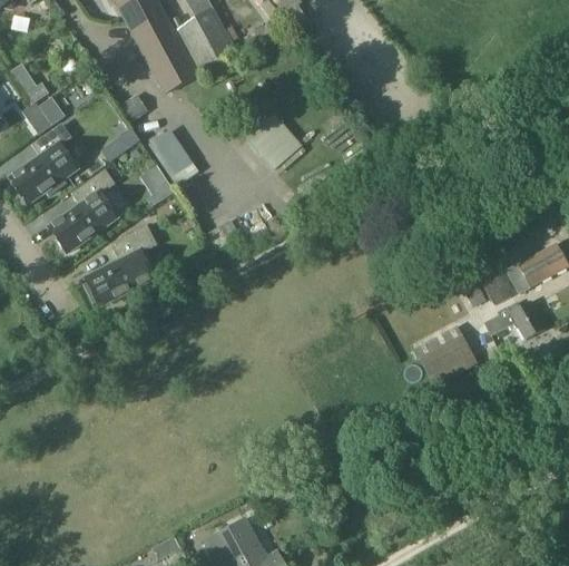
[(106,0),(109,6),(115,3),(163,94),(167,90),(197,75),(156,0),(106,0)]
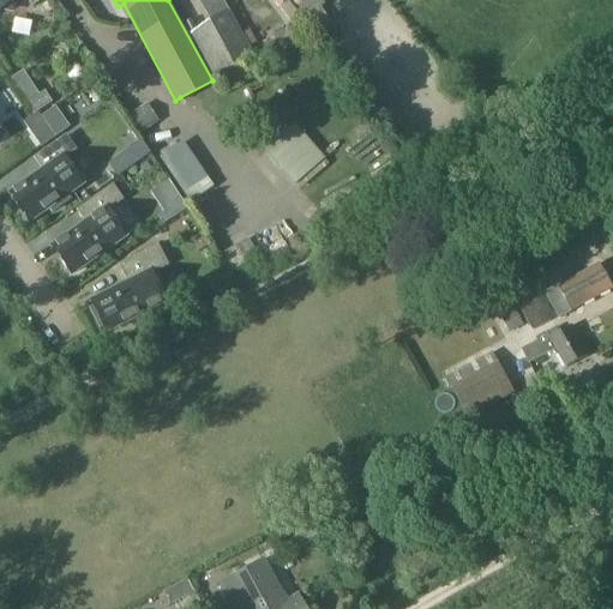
[(240,31),(228,10),(222,0),(170,0),(187,31),(190,30),(217,79),(254,55),(247,43),(256,38),(250,26),(240,31)]
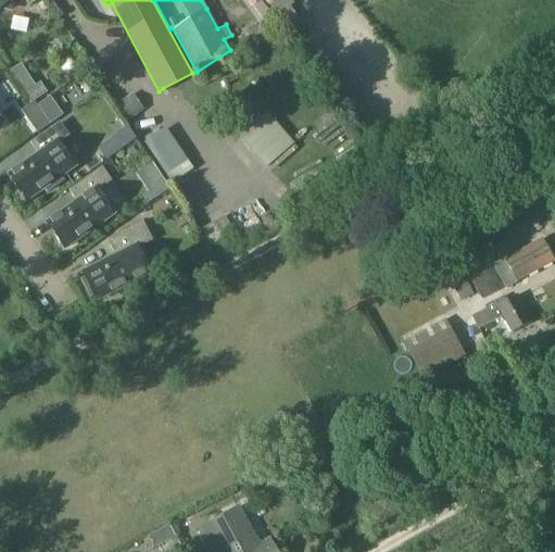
[(264,0),(266,2),(267,1),(293,36),(307,25),(290,3),(293,0),(264,0)]
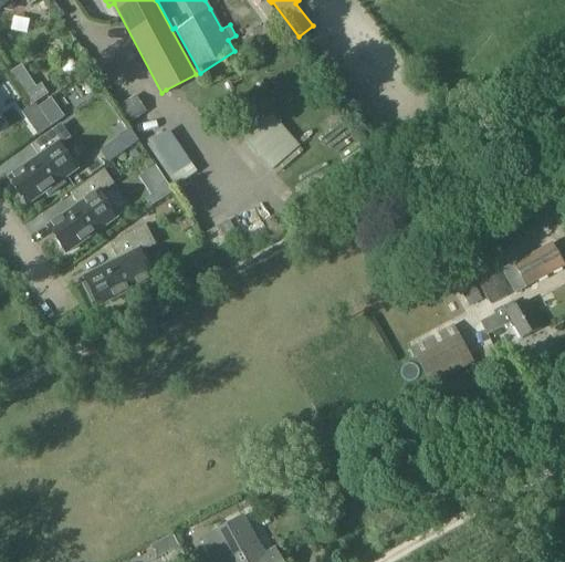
[(35,84),(34,83),(21,62),(10,69),(31,102),(48,91),(41,81),(35,84)]
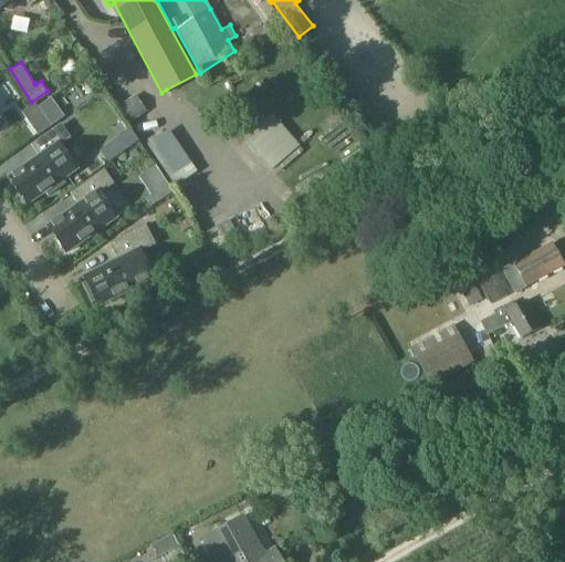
[(119,102),(132,120),(146,108),(135,92),(119,102)]
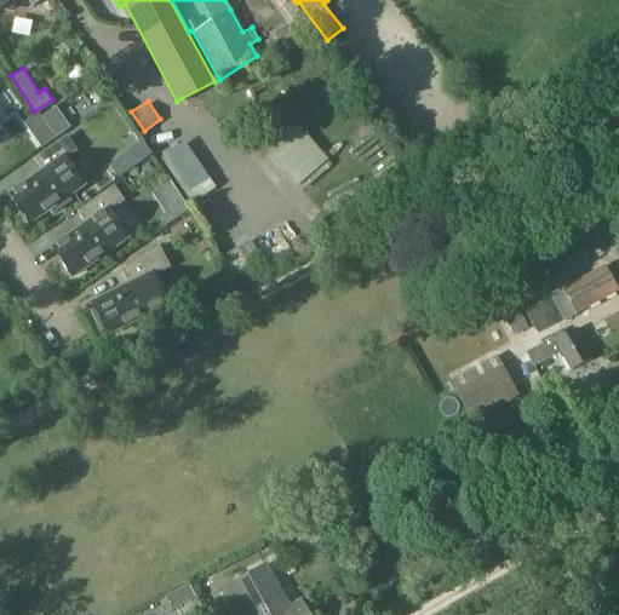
[(55,104),(40,115),(50,127),(56,136),(70,125),(55,104)]
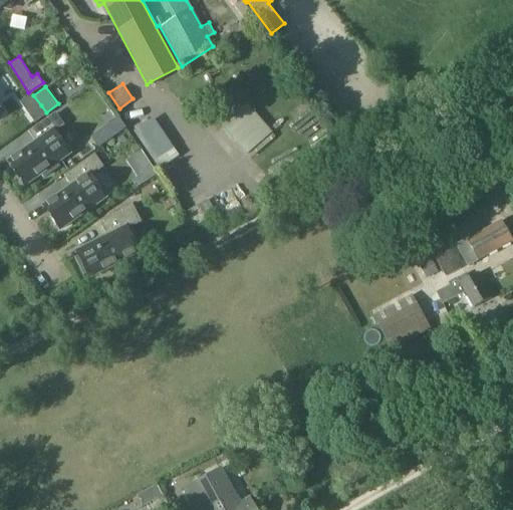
[(198,101),(192,91),(182,98),(188,108),(198,101)]
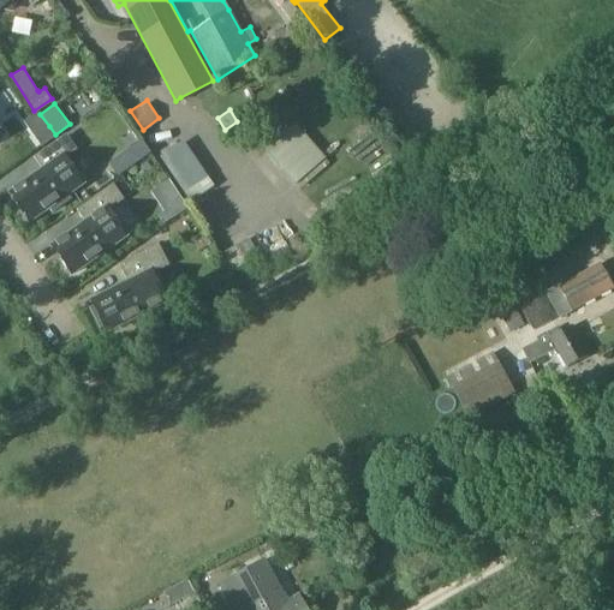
[(326,155),(296,121),(266,147),(296,180),(326,155)]
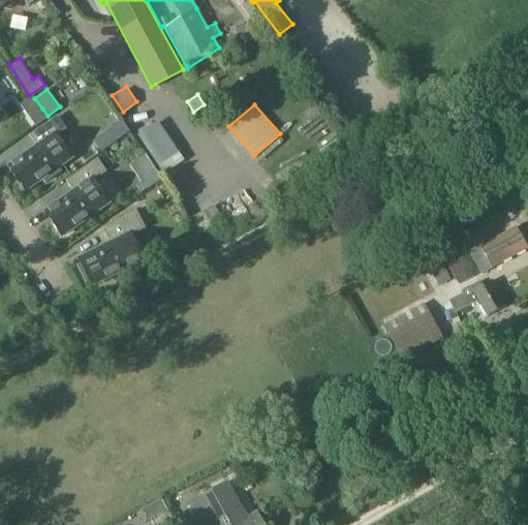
[(35,124),(48,116),(42,109),(30,117),(35,124)]
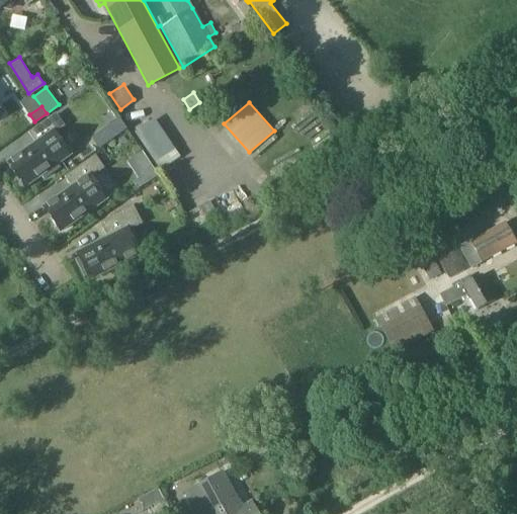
[(44,176),(59,165),(56,162),(69,152),(54,131),(63,123),(55,112),(28,130),(36,141),(8,160),(12,166),(11,166),(20,178),(21,178),(24,183),(40,172),(44,176)]
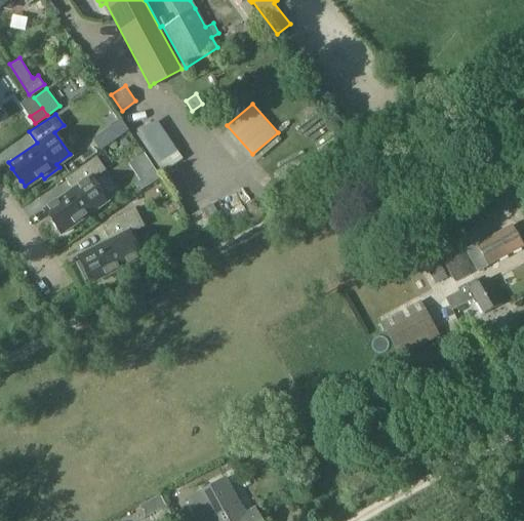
[(156,118),(137,130),(163,169),(182,157),(156,118)]
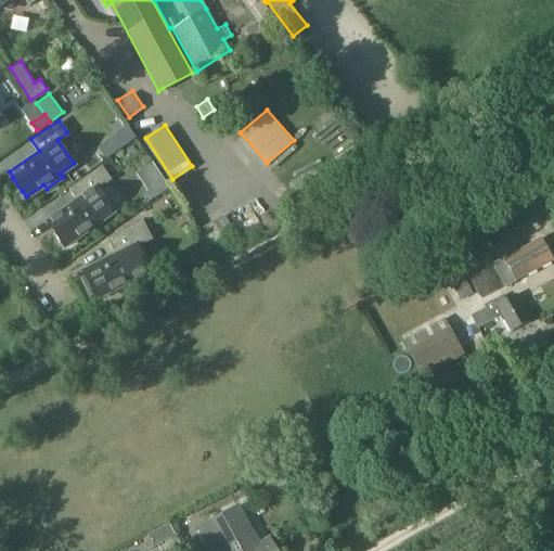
[(127,126),(119,131),(127,142),(134,137),(127,126)]
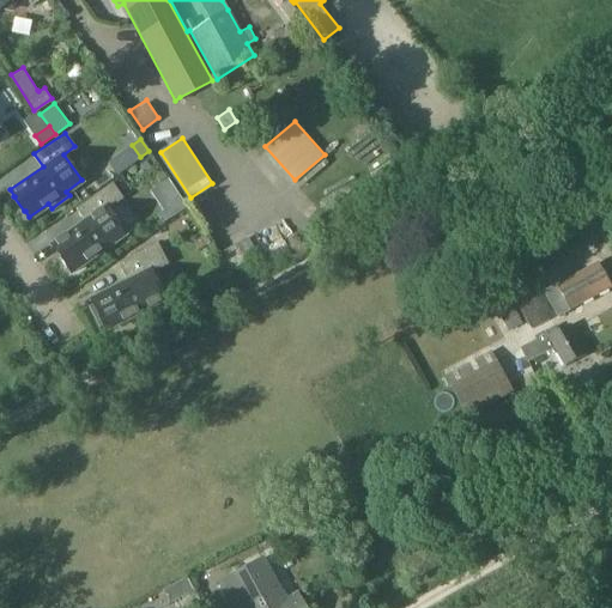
[(128,229),(110,204),(121,195),(111,182),(97,193),(77,206),(86,219),(52,243),(71,269),(128,229)]
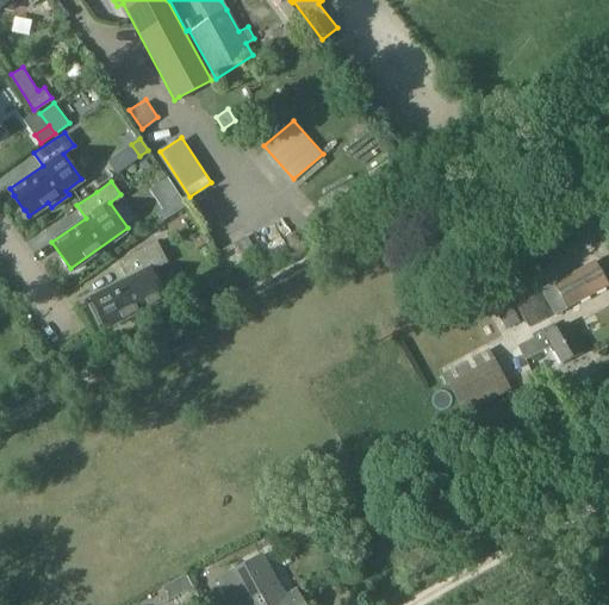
[(179,194),(166,204),(172,214),(186,205),(179,194)]
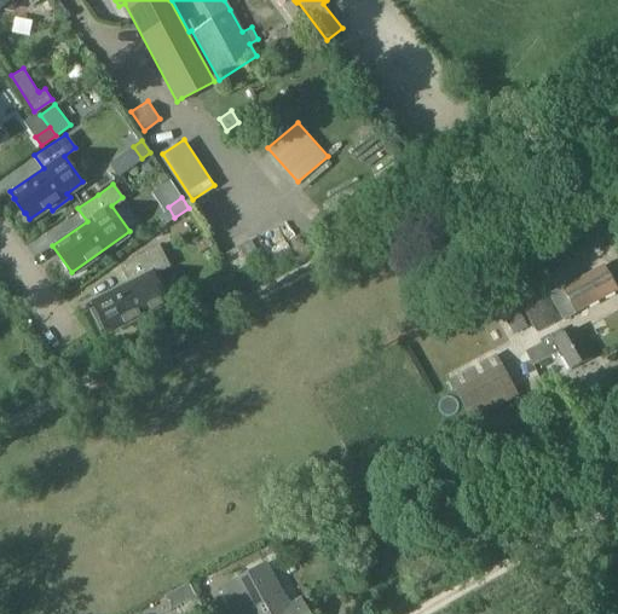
[(249,237),(221,253),(231,271),(259,255),(249,237)]
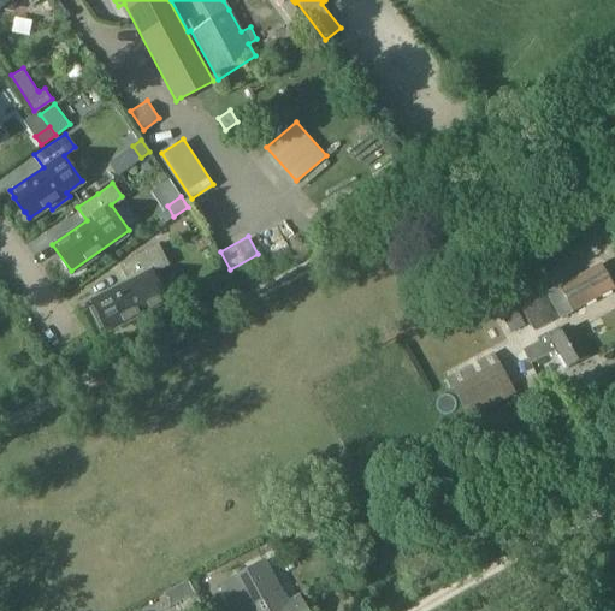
[(100,326),(104,324),(106,328),(170,297),(155,268),(167,262),(158,243),(119,262),(129,280),(92,298),(94,304),(90,306),(100,326)]
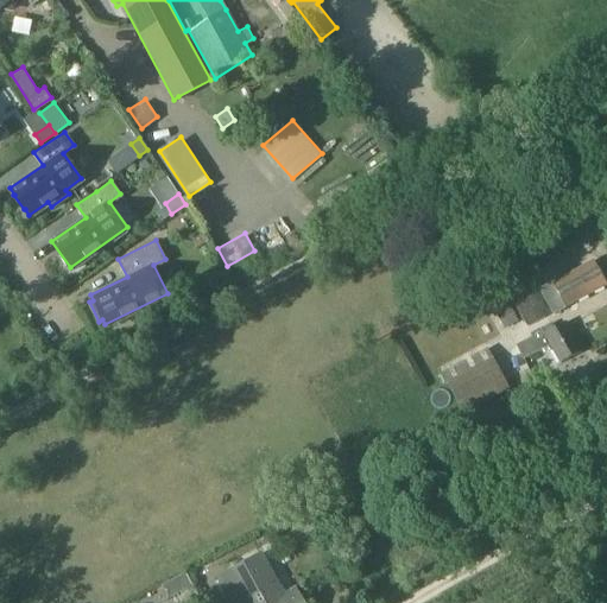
[(593,258),(551,280),(551,281),(541,287),(554,310),(563,304),(564,305),(606,283),(593,258)]
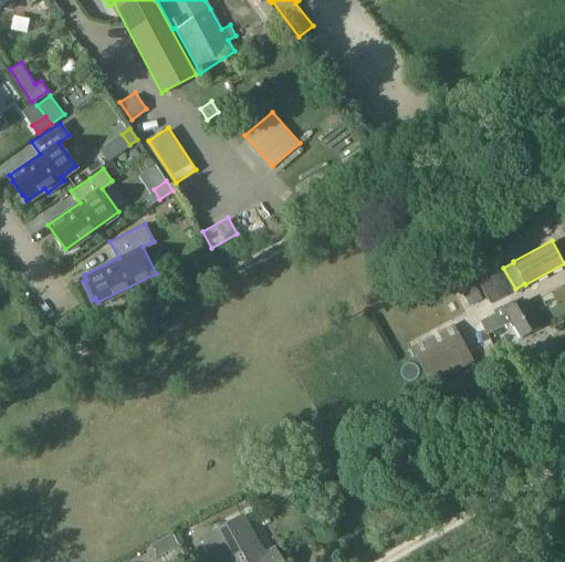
[(506,292),(482,247),(466,257),(467,260),(487,294),(490,301),(506,292)]
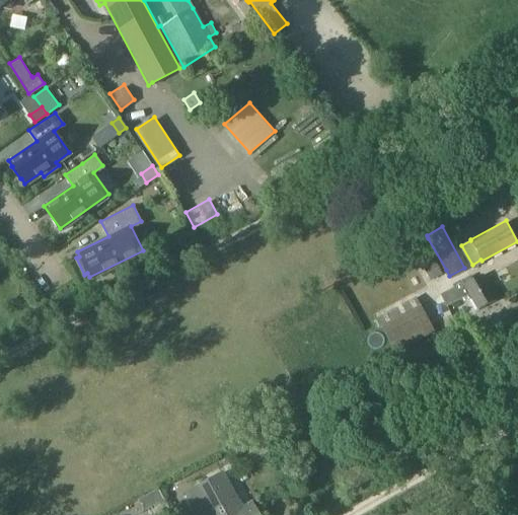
[(435,260),(423,266),(430,279),(441,272),(435,260)]
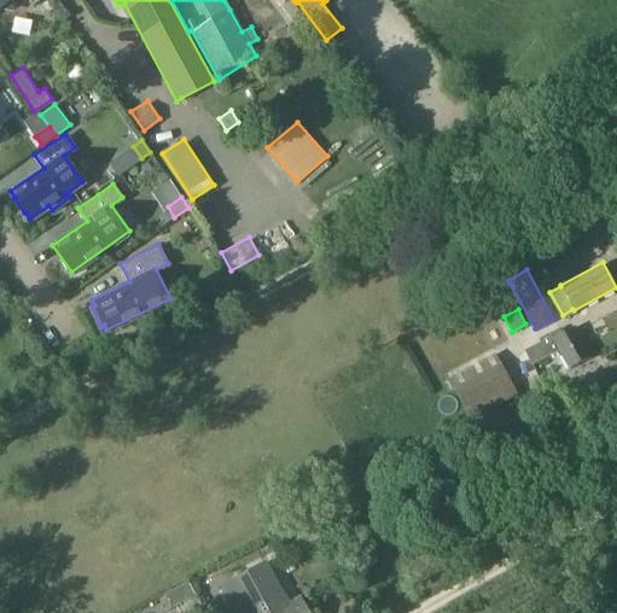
[(575,325),(562,331),(559,326),(549,331),(539,337),(540,340),(524,349),(531,361),(549,351),(558,346),(569,366),(591,354),(575,325)]
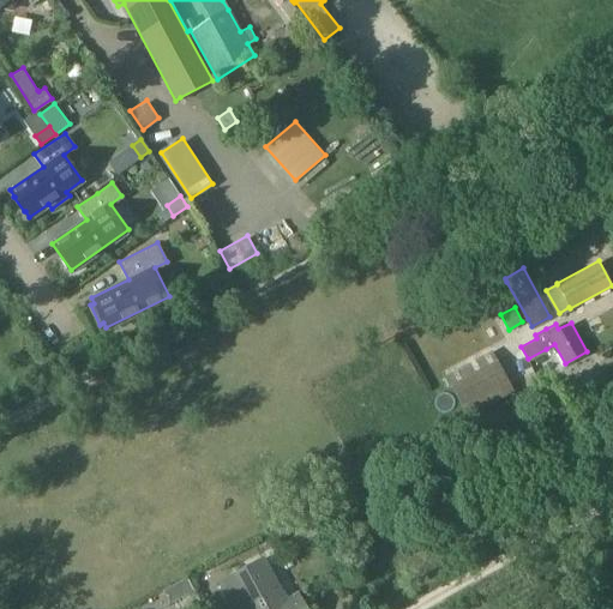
[(492,350),(446,373),(467,412),(512,389),(492,350)]
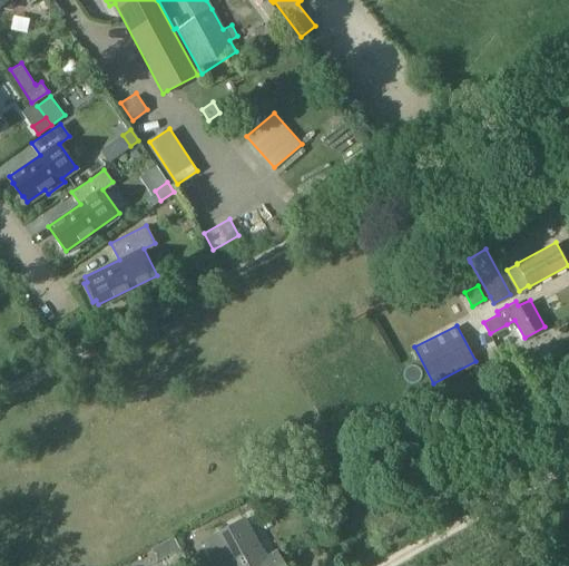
[(284,565),(276,550),(265,556),(245,517),(215,532),(216,534),(216,537),(218,542),(221,543),(222,544),(219,545),(227,559),(228,558),(232,565),(284,565)]
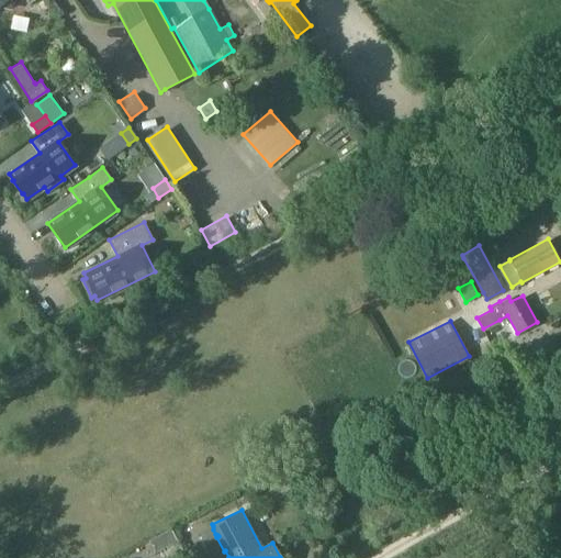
[(176,540),(169,528),(148,538),(155,551),(176,540)]
